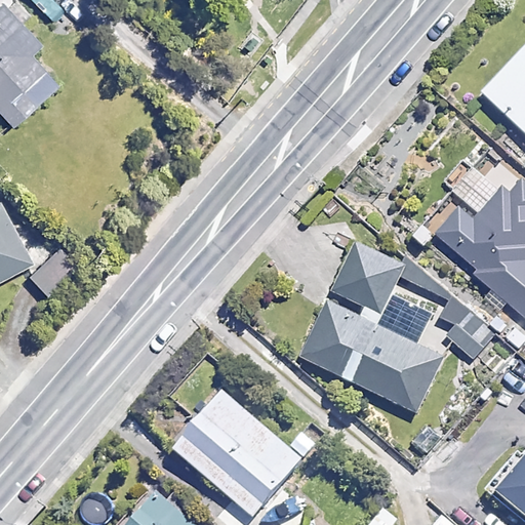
[(0,112),(10,124),(56,85),(28,51),(36,45),(17,24),(0,3),(0,112)]
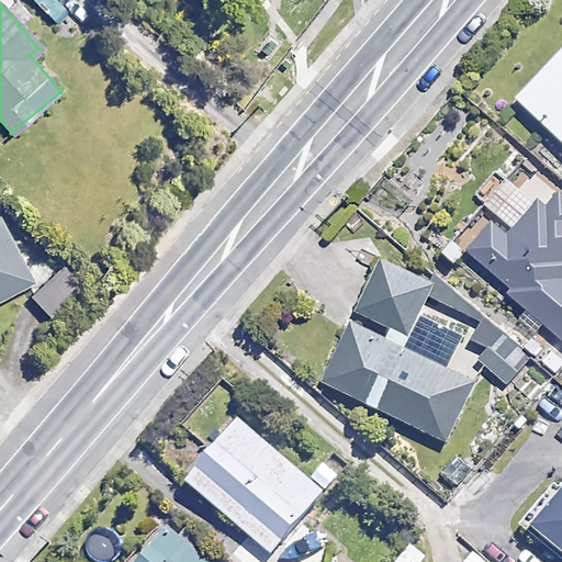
[(561,48),(517,98),(561,139),(561,48)]
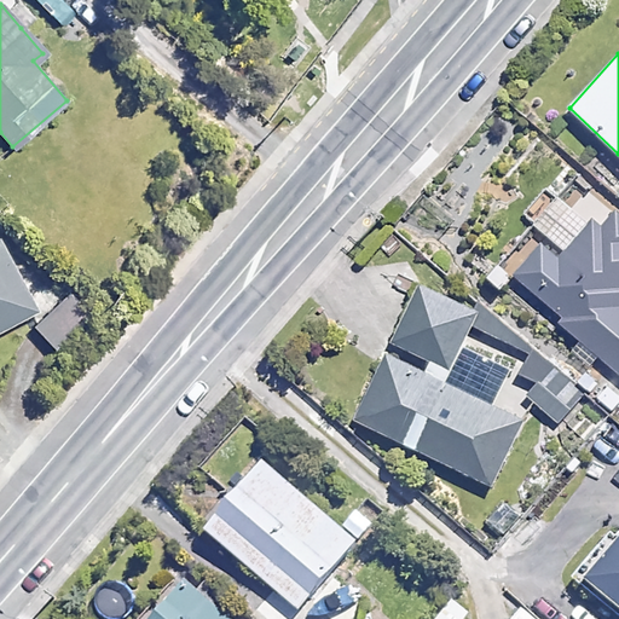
[(618,220),(614,217),(602,229),(594,221),(559,261),(542,246),(514,276),(618,371),(618,220)]
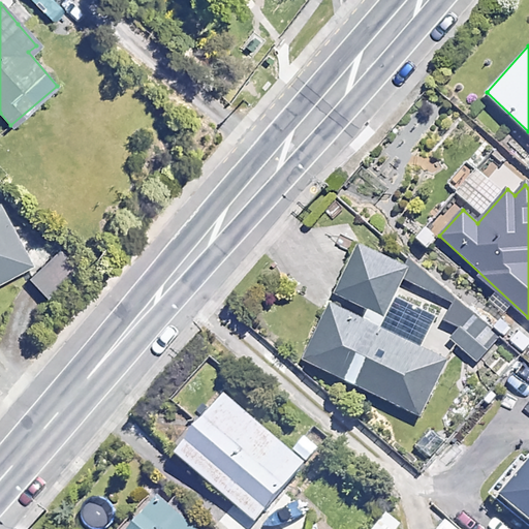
[(0,281),(33,263),(1,205),(0,205),(0,281)]
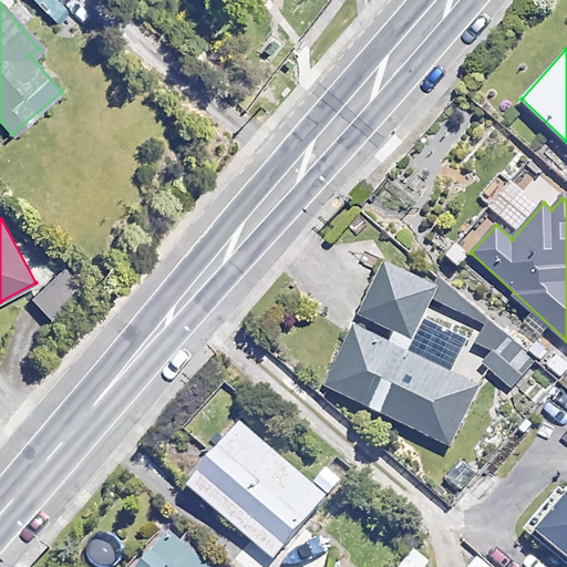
[(436,290),(384,265),(360,315),(411,340),(436,290)]
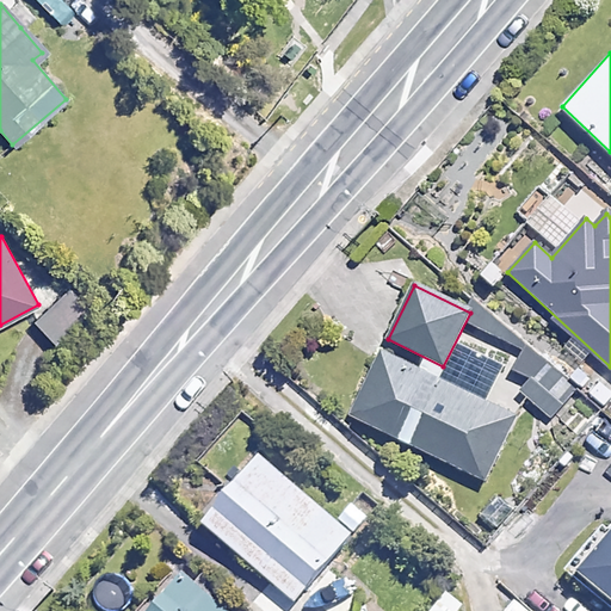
[(517,417),(383,353),(353,417),(486,480),(517,417)]
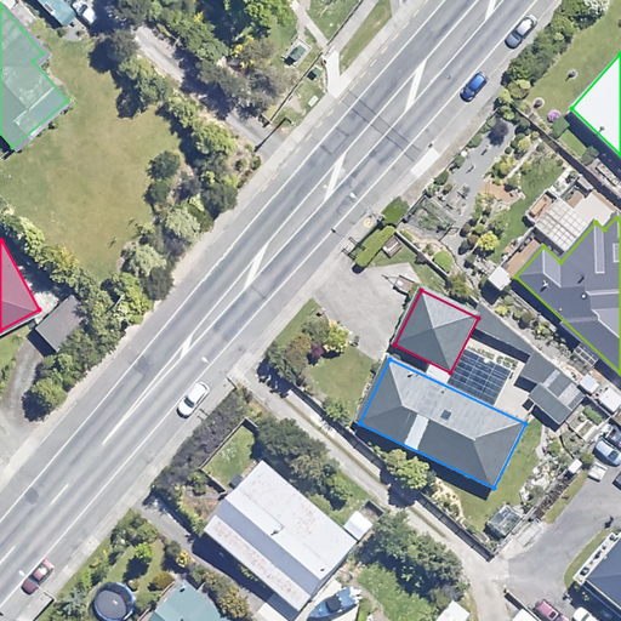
[(357,545),(263,465),(206,533),(300,611),(357,545)]
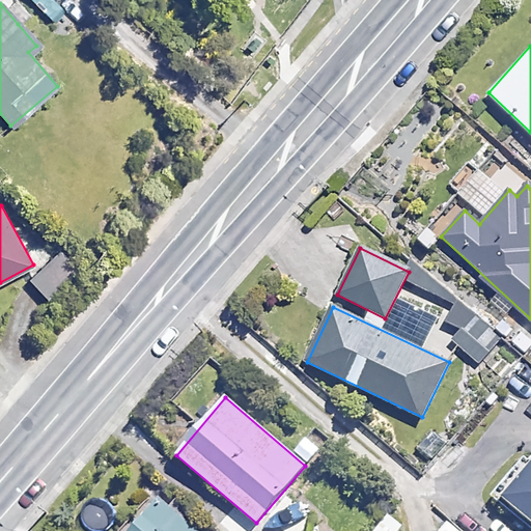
[(530,462),(502,497),(530,520),(530,462)]
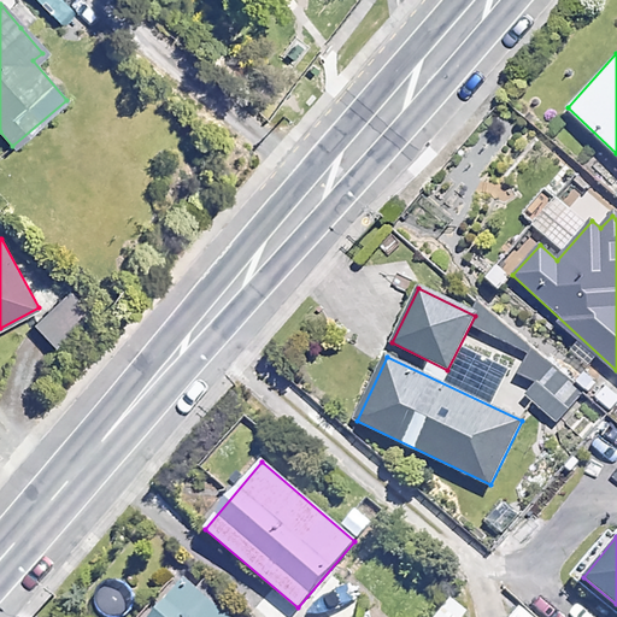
[(228,616),(183,576),(146,616),(228,616)]
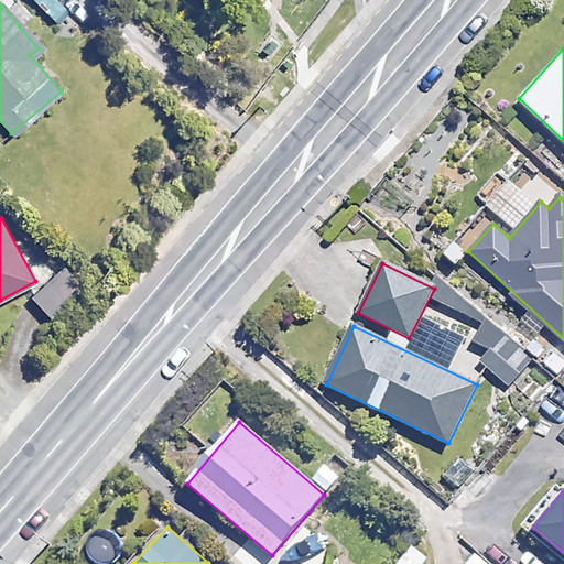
[(424,563),(429,560),(412,546),(397,563),(424,563)]
